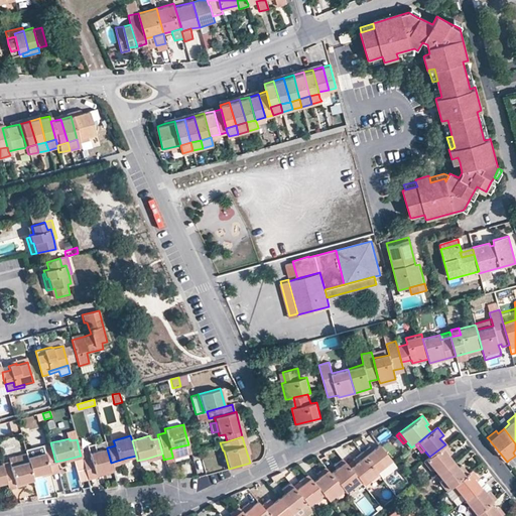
[(172,456),(190,450),(188,444),(170,448),(172,456)]
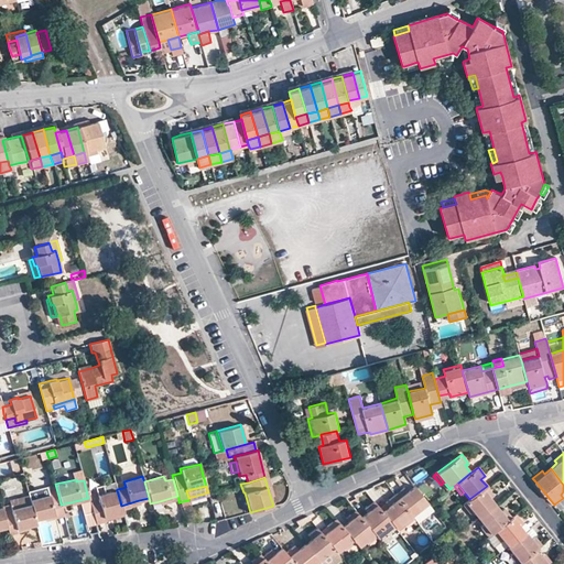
[(427,502),(413,486),(407,491),(403,488),(397,494),(399,497),(413,514),(421,508),(427,502)]
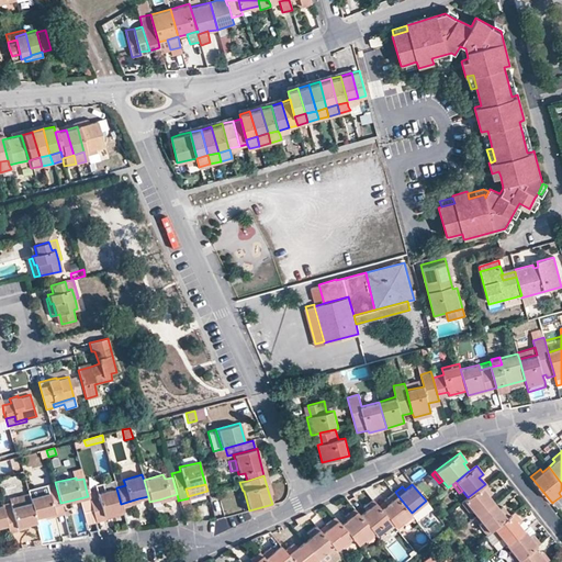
[(493,494),(485,484),(481,487),(468,497),(464,501),(471,509),(476,516),(493,503),(489,497),(493,494)]
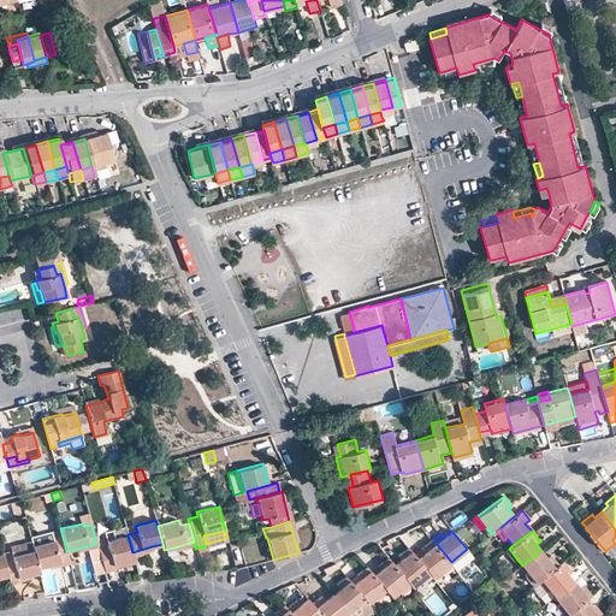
[(106,538),(95,540),(96,544),(98,548),(102,568),(124,562),(134,560),(132,556),(132,552),(128,535),(106,540),(106,538)]
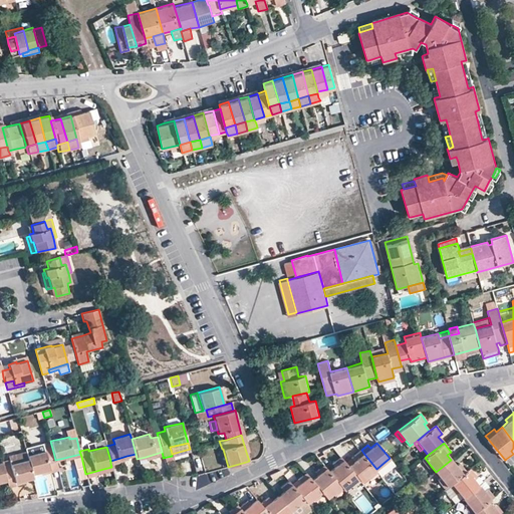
[(376,469),(363,453),(361,450),(351,458),(353,461),(347,466),(357,479),(359,482),(365,477),(376,469)]
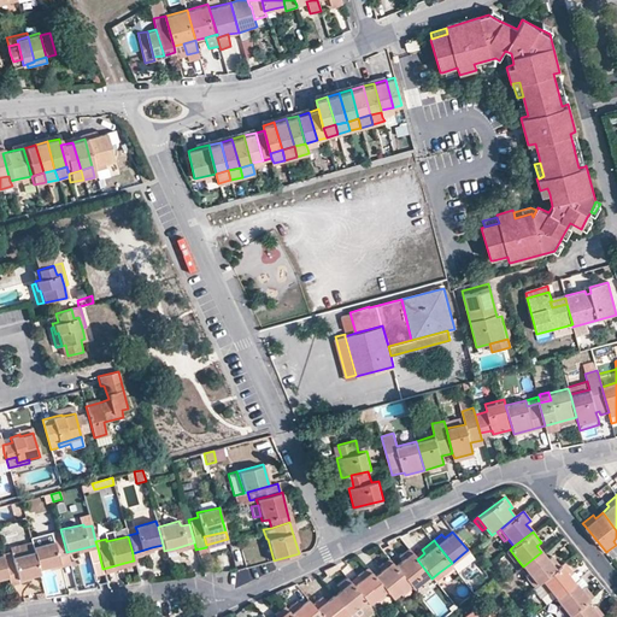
[(53,541),(31,546),(33,551),(37,569),(48,566),(69,562),(66,552),(64,542),(54,544),(53,541)]
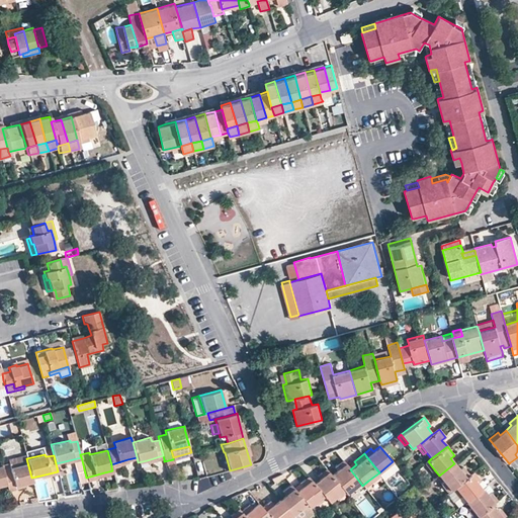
[(360,483),(350,469),(345,463),(343,460),(335,466),(337,469),(331,475),(344,491),(346,493),(346,494),(352,490),(360,483)]
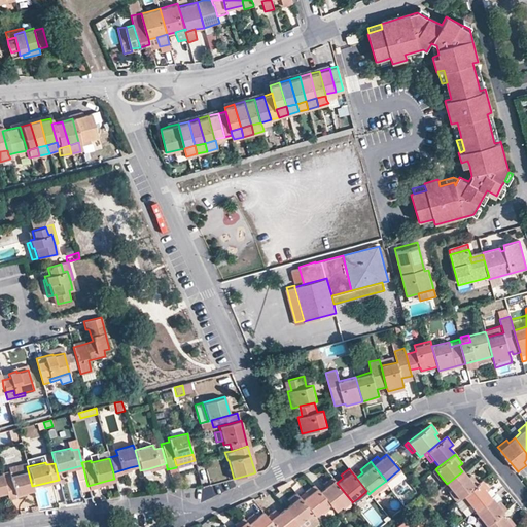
[(442,478),(435,469),(431,472),(438,481),(442,478)]
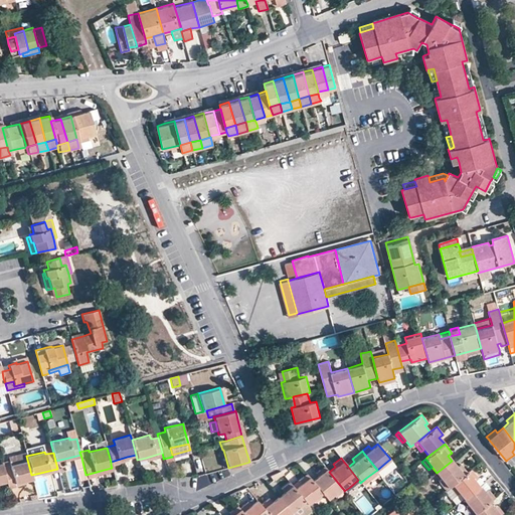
[(10,468),(3,470),(6,482),(7,486),(24,481),(32,479),(31,475),(27,460),(10,465),(10,468)]
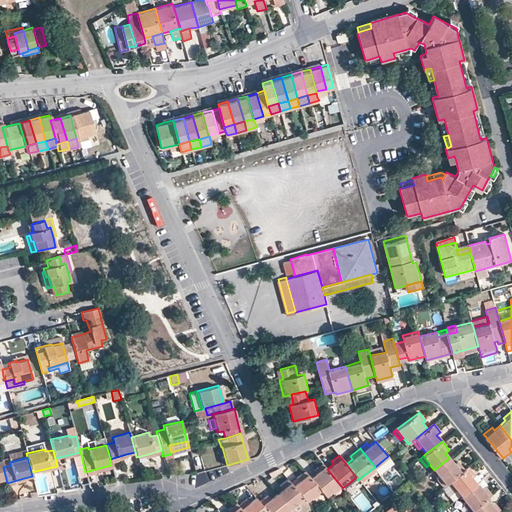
[(458,461),(453,464),(449,458),(434,470),(438,476),(445,485),(446,484),(449,482),(461,473),(465,469),(458,461)]
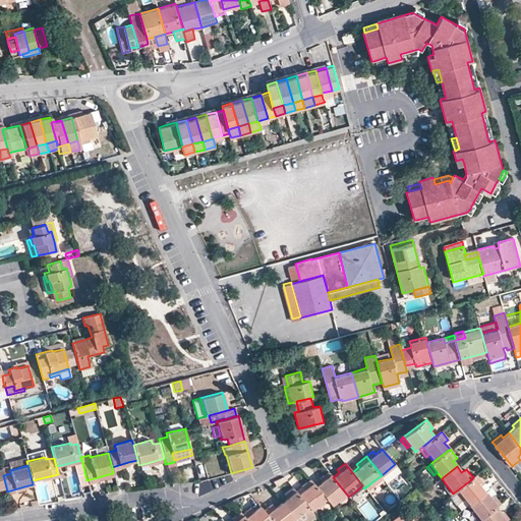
[(391,472),(389,469),(382,475),(383,477),(384,478),(391,472)]
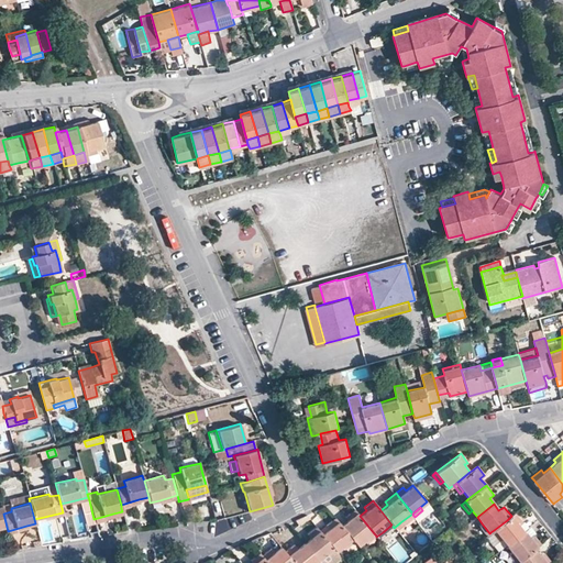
[(374,533),(360,516),(356,512),(354,509),(344,517),(346,520),(340,525),(351,539),(354,542),(357,547),(364,541),(374,533)]
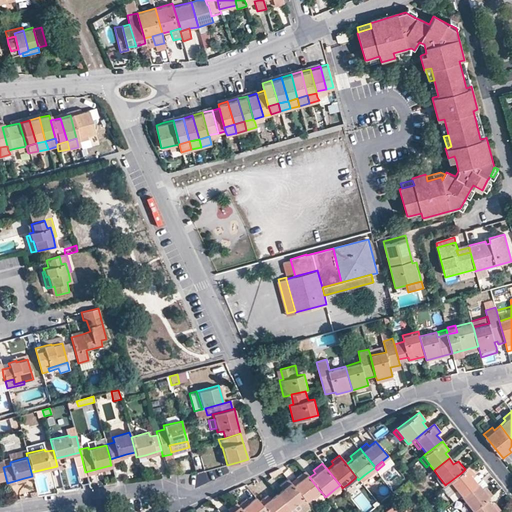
[(104,470),(103,467),(85,472),(86,475),(104,470)]
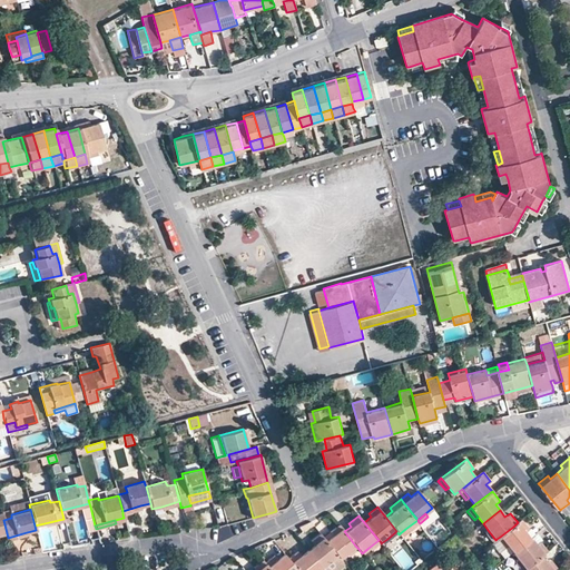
[(419,522),(418,520),(405,529),(409,532),(420,523),(419,522)]
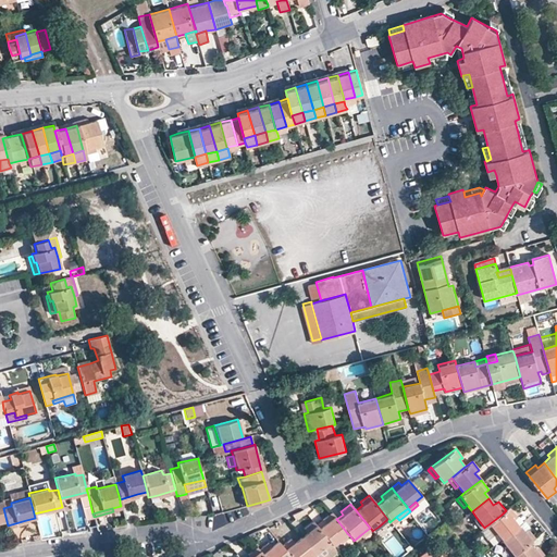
[(517,517),(509,508),(506,510),(502,515),(489,524),(495,533),(496,534),(500,540),(518,527),(512,520),(517,517)]
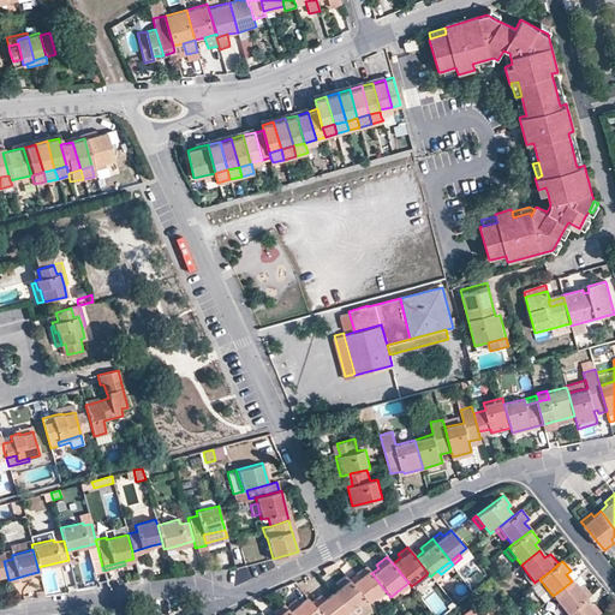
[(383,589),(371,573),(369,571),(365,566),(356,573),(359,578),(351,584),(363,598),(366,603),(374,597),(383,589)]
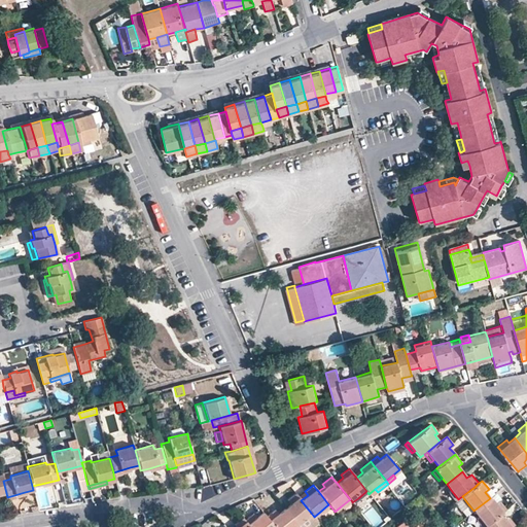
[(458,499),(451,490),(448,492),(455,501),(458,499)]
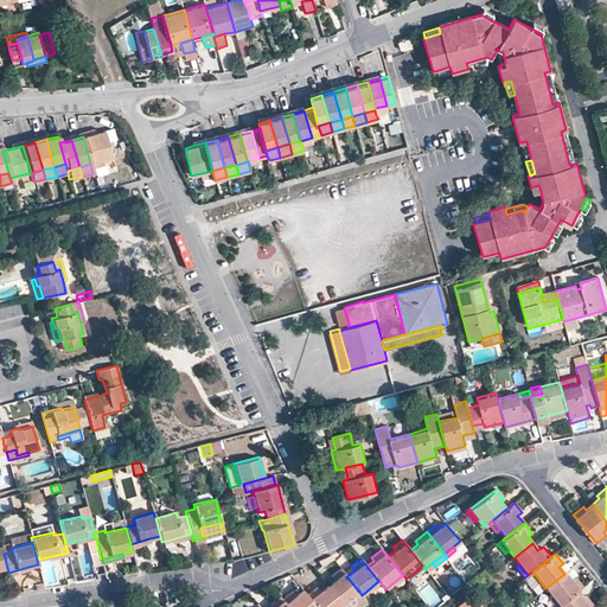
[(425,569),(422,566),(413,574),(415,576),(425,569)]
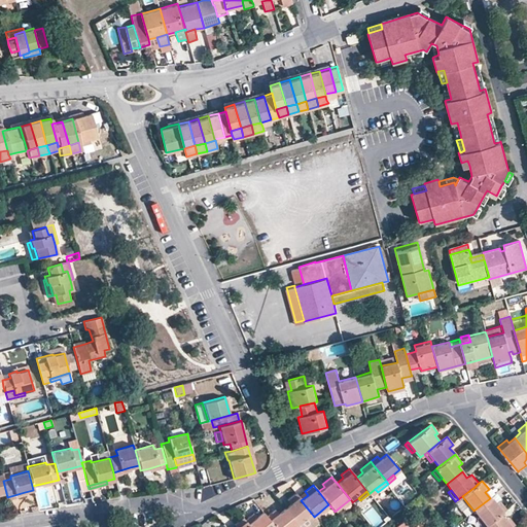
[(301,500),(299,497),(295,493),(287,500),(289,503),(284,508),(296,524),(303,520),(311,513),(301,500)]
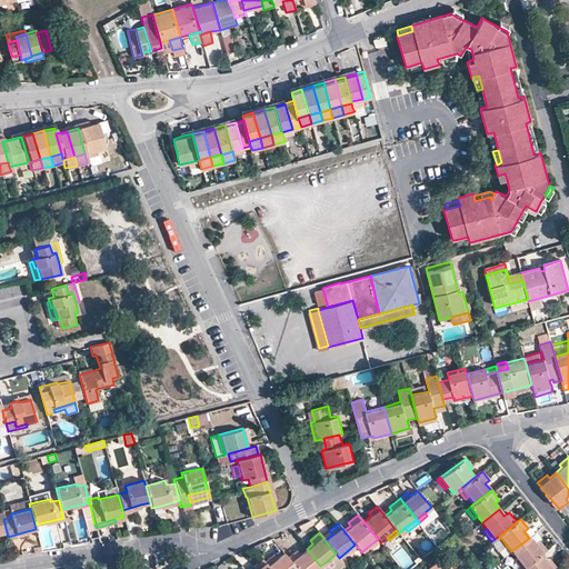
[(506,545),(499,536),(496,538),(502,548),(507,546),(506,545)]
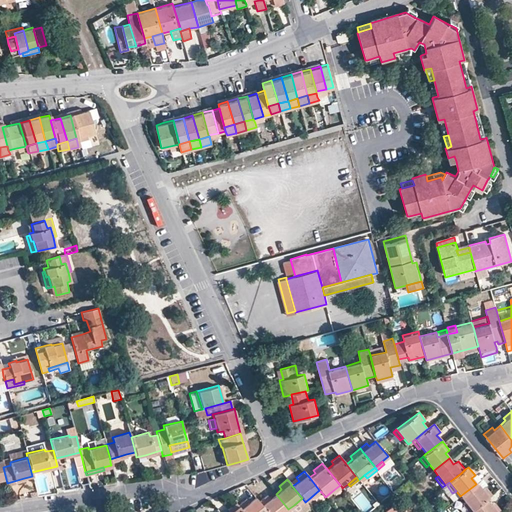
[(452,493),(446,484),(445,485),(442,487),(441,488),(448,496),(452,493)]
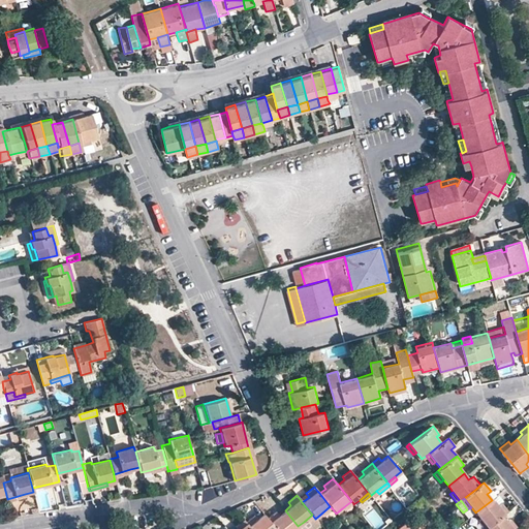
[(497,506),(492,500),(475,512),(480,519),(487,527),(501,516),(503,515),(506,511),(500,503),(497,506)]
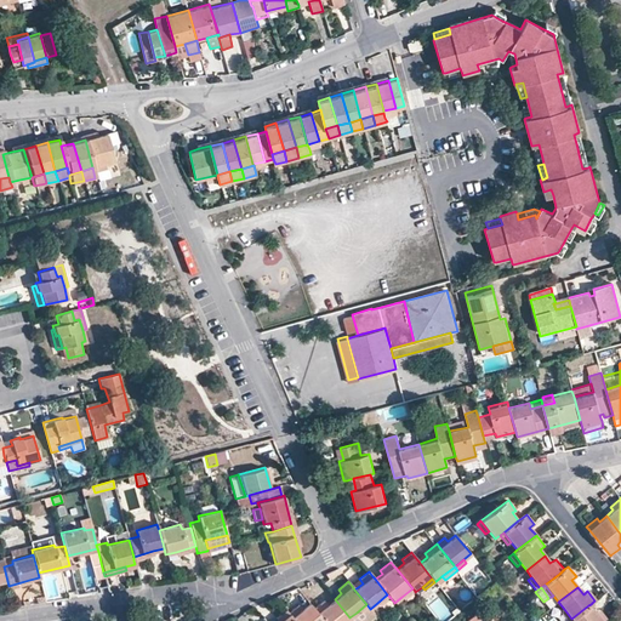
[(403,599),(415,591),(412,588),(402,597),(403,599)]
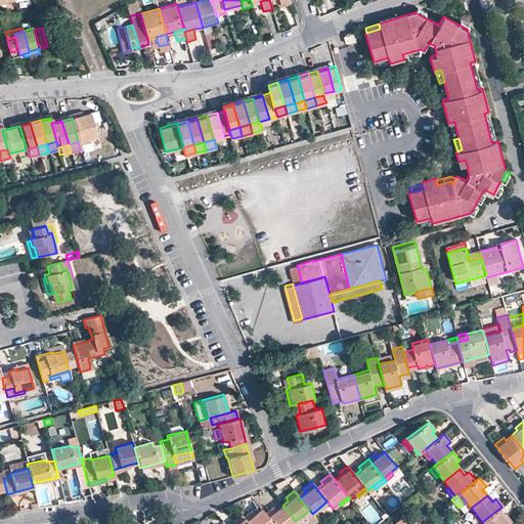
[(320,512),(330,505),(326,501),(318,509),(320,512)]
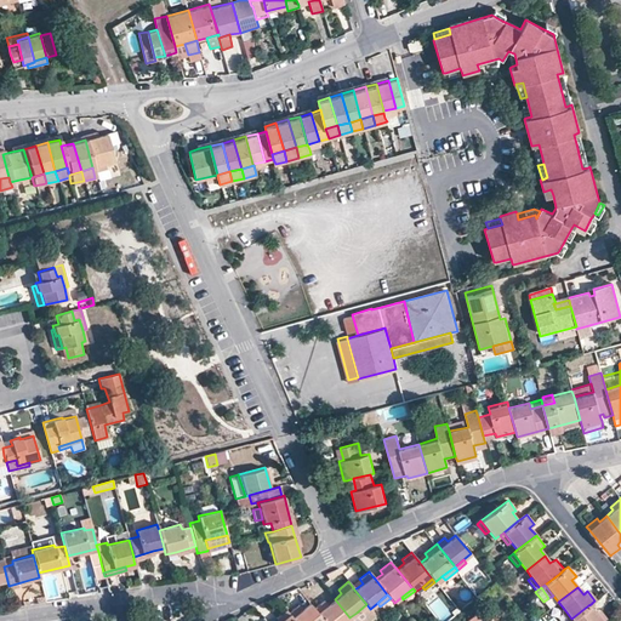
[(345,620),(349,617),(335,599),(328,604),(324,600),(313,609),(317,613),(323,620),(345,620)]
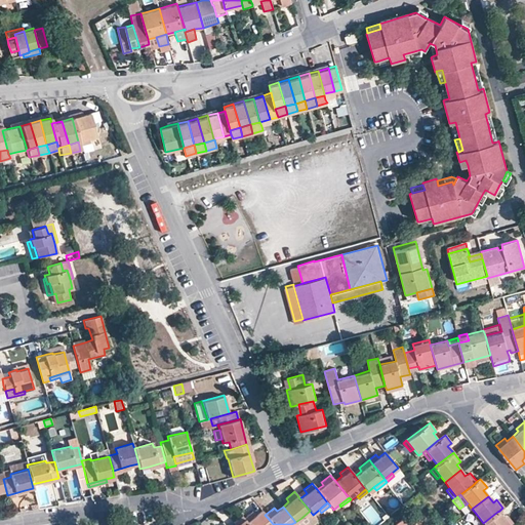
[(414,524),(413,523),(421,517),(415,509),(394,524),(414,524)]
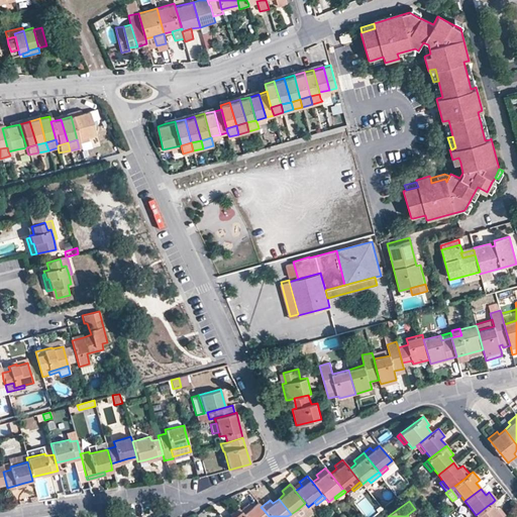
[(269,516),(264,510),(261,507),(257,502),(251,507),(248,503),(239,510),(240,512),(242,514),(244,516),(269,516)]
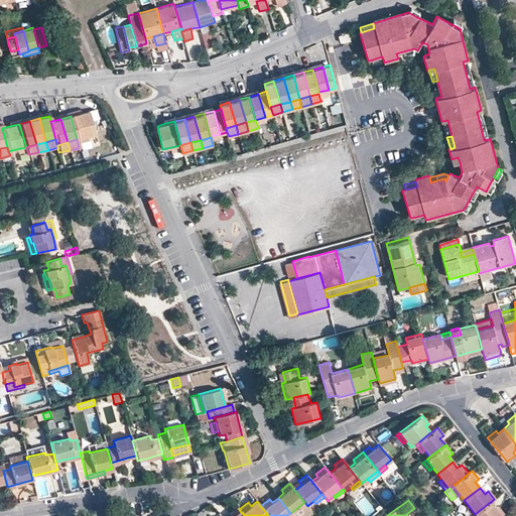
[(298,512),(307,506),(304,502),(296,509),(298,512)]
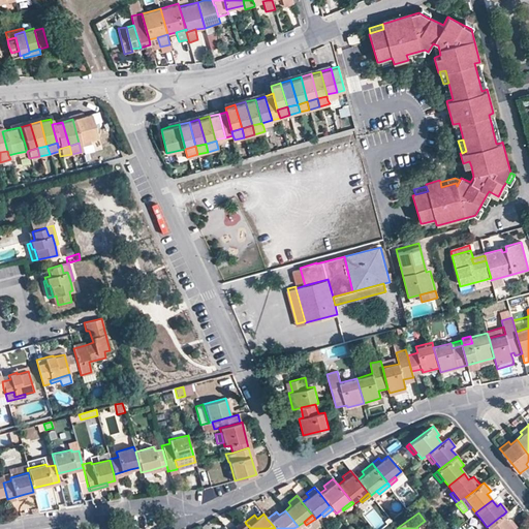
[(516,528),(517,528),(510,520),(506,523),(501,516),(487,527),(485,528),(516,528)]
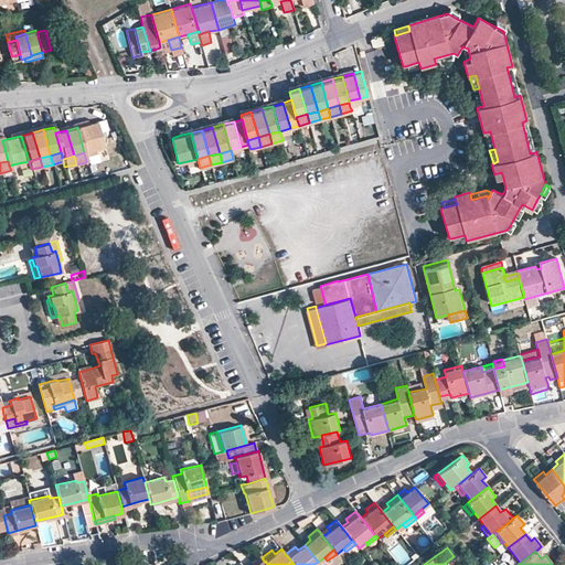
[(520,563),(513,554),(511,556),(518,564),(520,563)]
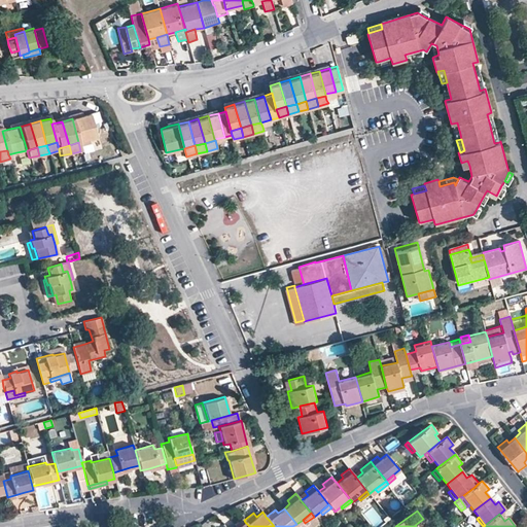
[(249,526),(247,524),(245,522),(244,520),(242,518),(234,525),(236,526),(249,526)]
